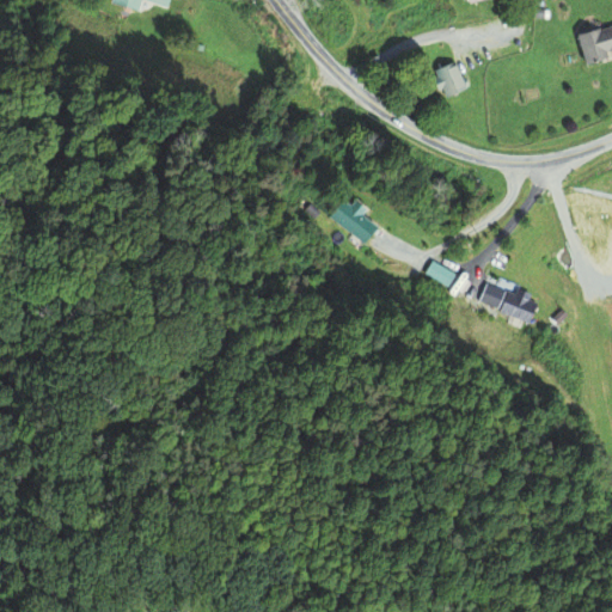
[(611,26),(575,36),(582,66),(611,57),(611,56),(611,53),(611,51),(611,26)]
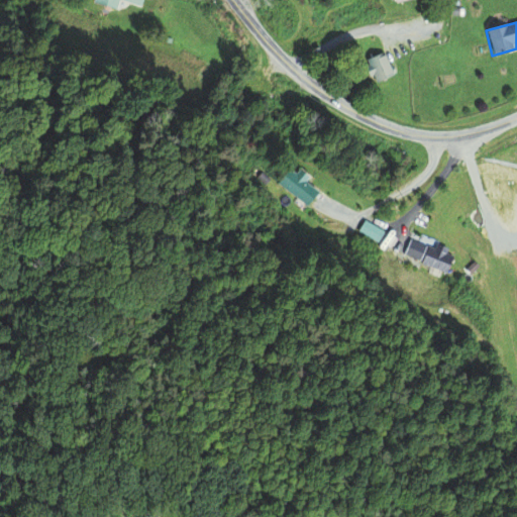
[(367,60),(373,83),(392,78),(386,56),(367,60)]
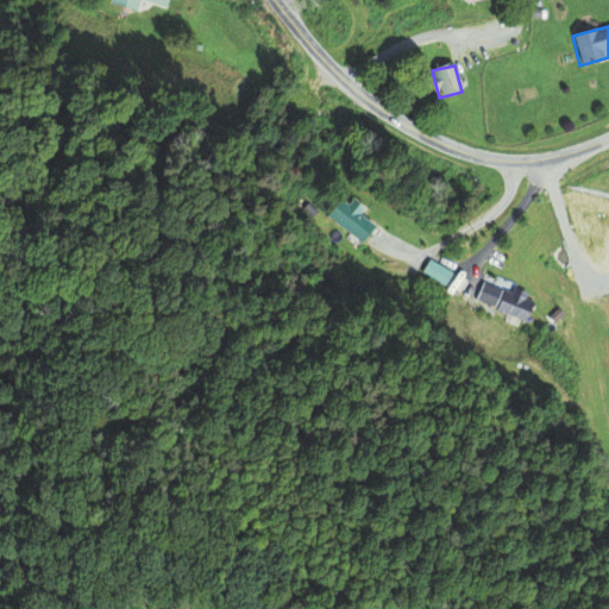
[(362,249),(376,231),(338,200),(324,217),(362,249)]
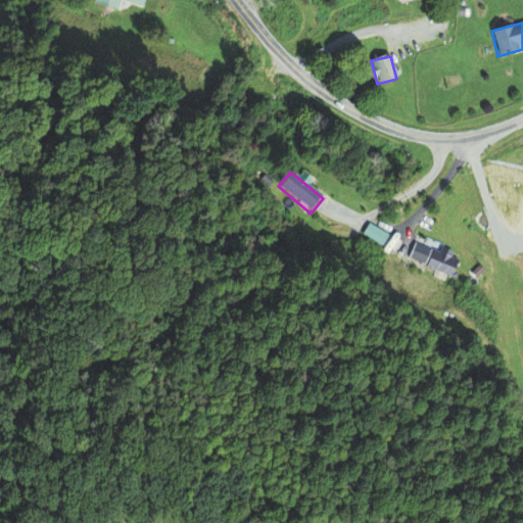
[(407,260),(449,276),(457,257),(413,242),(407,260)]
